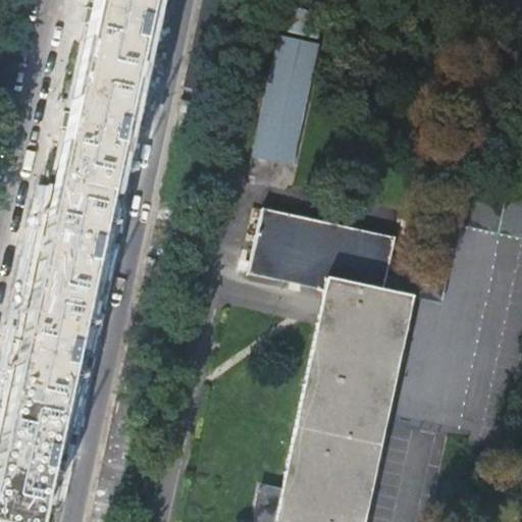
[(37,521),(150,0),(94,0),(0,441),(0,521),(37,521)]
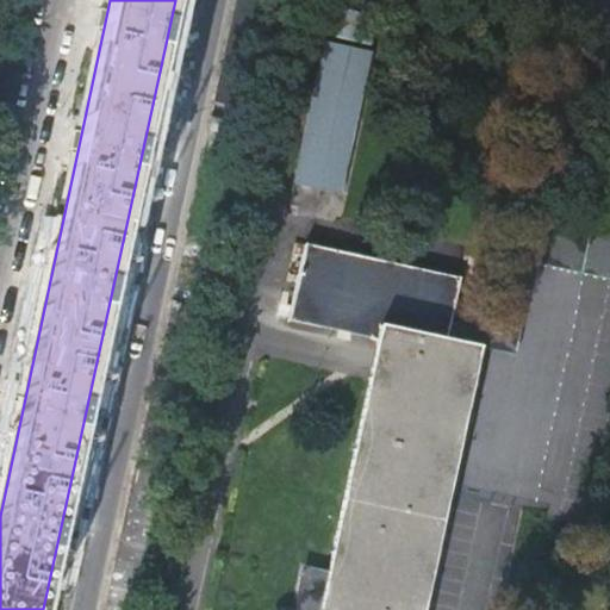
[(299,182),(344,193),(377,53),(331,42),(299,182)]
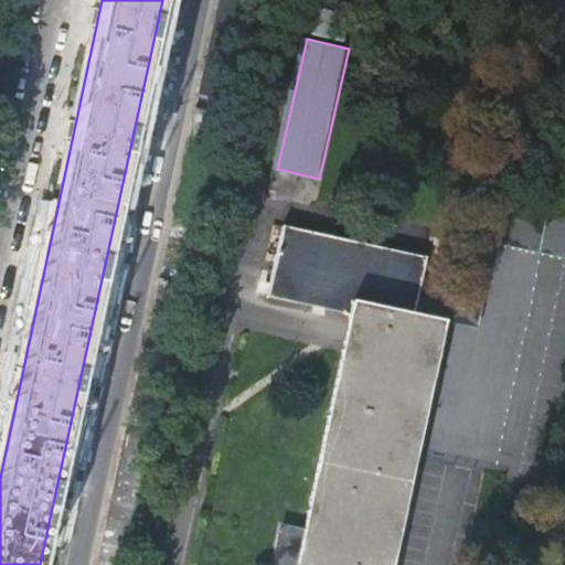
[(422,298),(418,315),(482,329),(500,244),(564,258),(564,205),(494,192),(469,308),(422,298)]
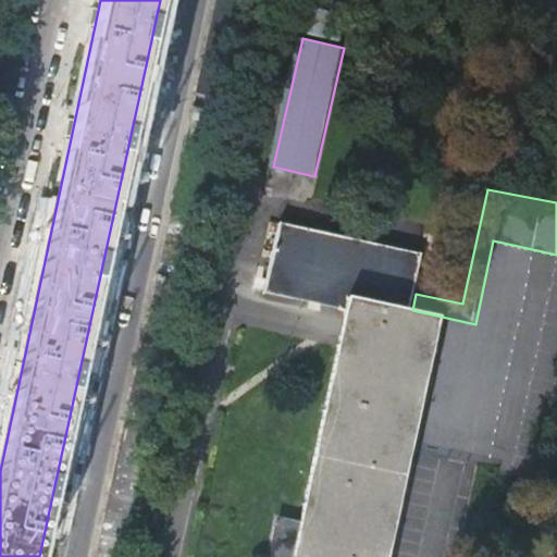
[(424,255),(283,224),(268,291),(343,309),(349,310),(347,318),(361,321),(361,319),(386,324),(391,306),(412,310),(416,294),(424,255)]
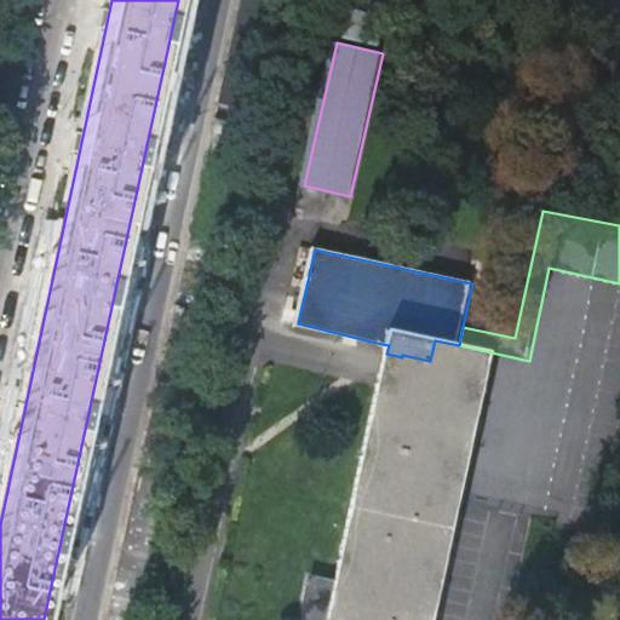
[(432,619),(482,395),(383,373),(333,601),(313,597),(313,609),(314,619),(432,619)]
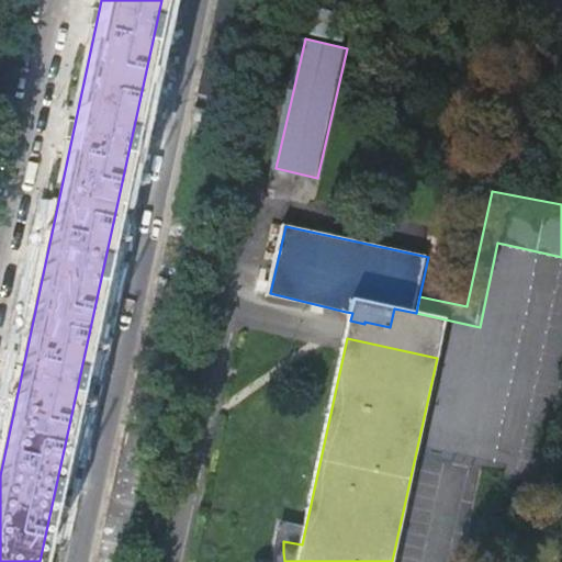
[(127,561),(155,440),(124,434),(97,561),(127,561)]
